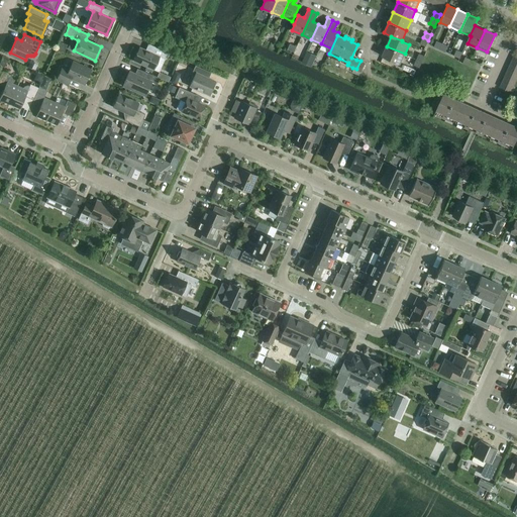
[(426,46),(428,40),(423,37),(420,43),(426,46)]
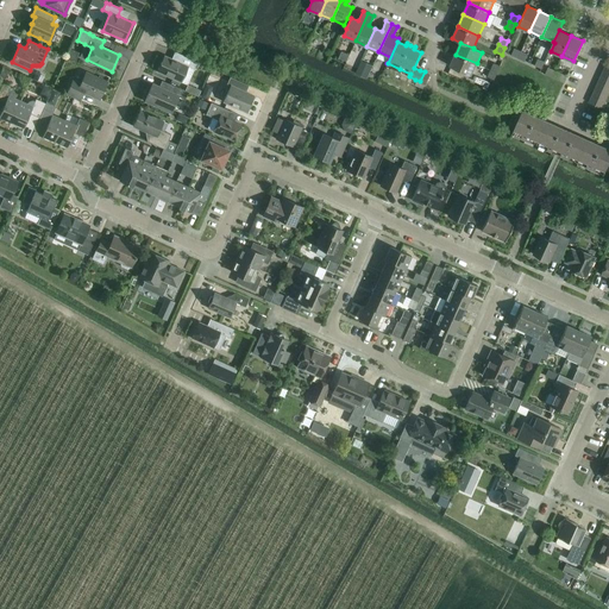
[(518,57),(521,51),(514,48),(512,55),(518,57)]
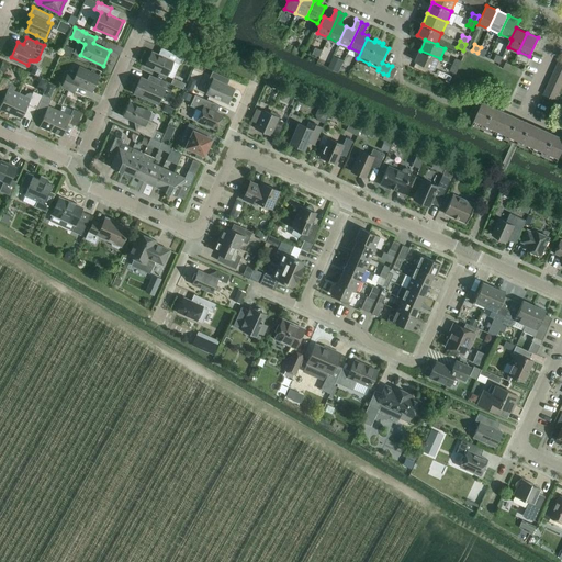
[(484,56),(487,51),(481,47),(478,53),(484,56)]
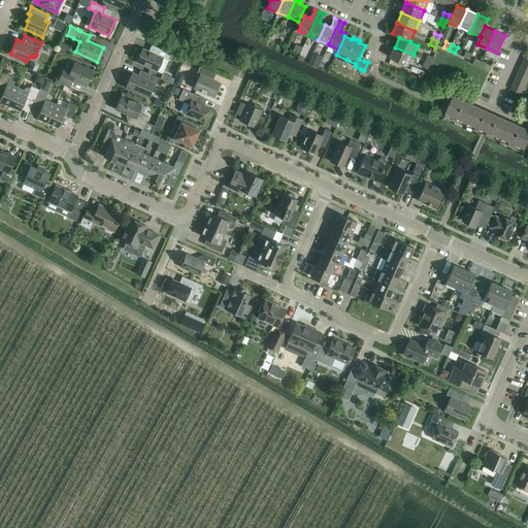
[(171,54),(157,47),(155,54),(142,48),(136,62),(156,71),(162,58),(168,60),(171,54)]
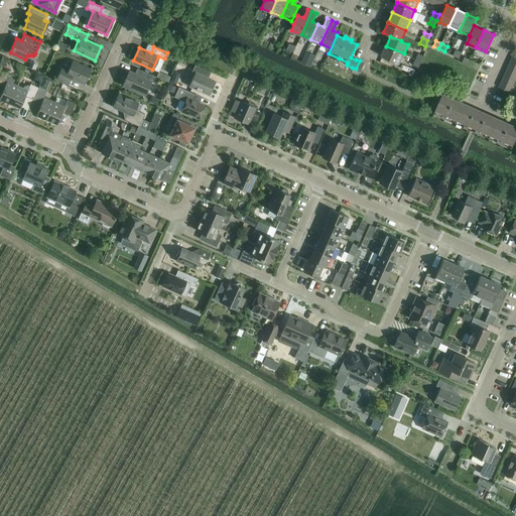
[(399,63),(403,54),(404,53),(386,46),(381,55),(399,63)]
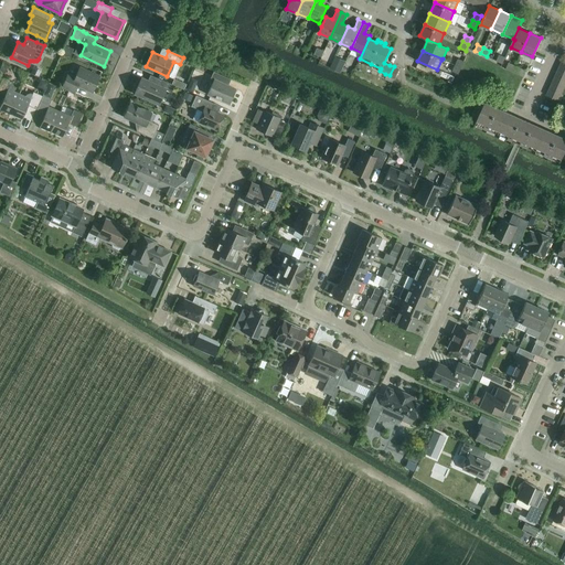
[(502,63),(505,57),(499,54),(496,61),(502,63)]
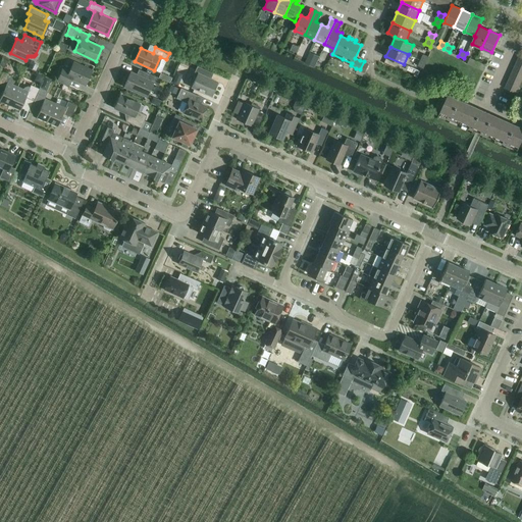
[(426,62),(428,56),(423,54),(420,59),(426,62)]
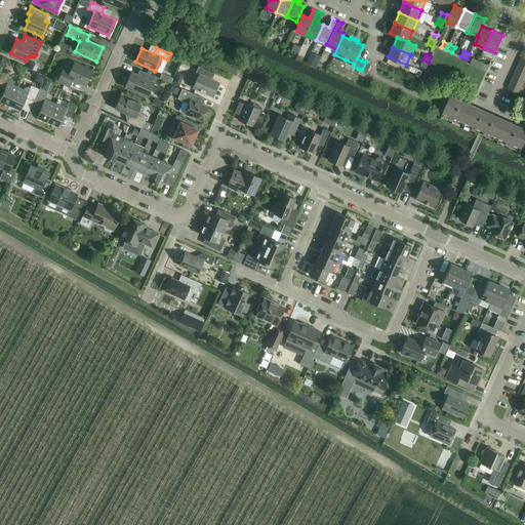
[(476,67),(479,61),(472,57),(470,64),(476,67)]
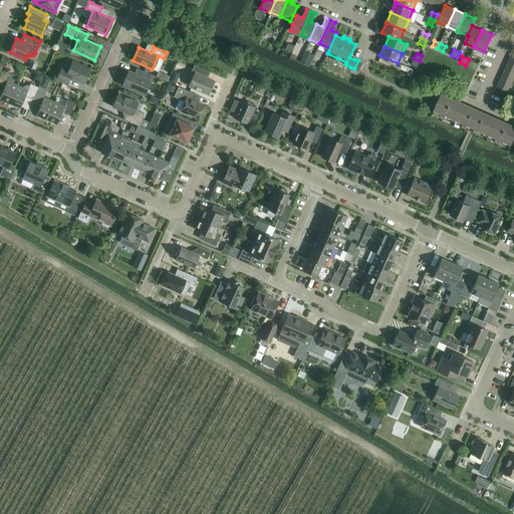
[(417,67),(420,61),(414,58),(412,64),(417,67)]
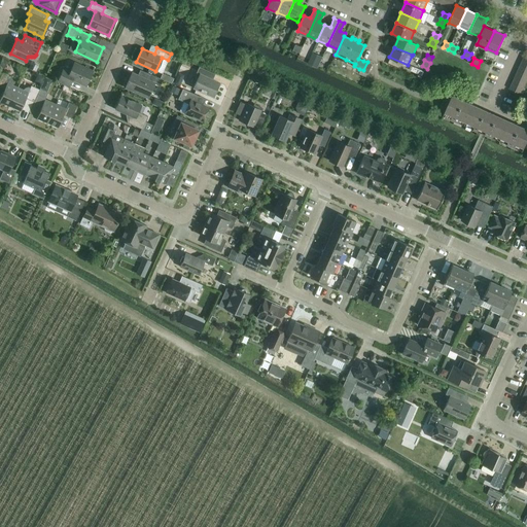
[(37,72),(39,68),(37,67),(39,65),(32,61),(29,68),(36,71),(37,72)]
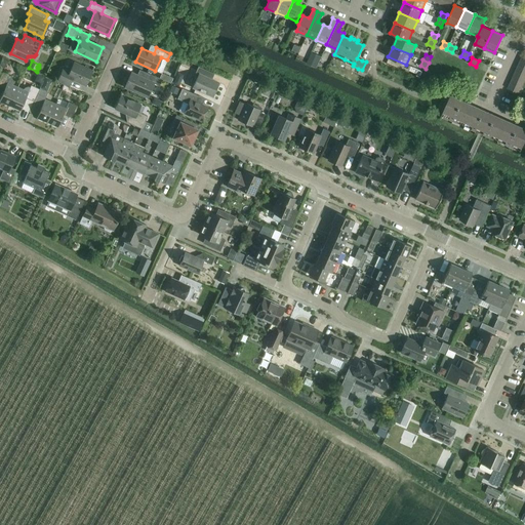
[(486,71),(487,69),(488,66),(479,61),(476,67),(486,71)]
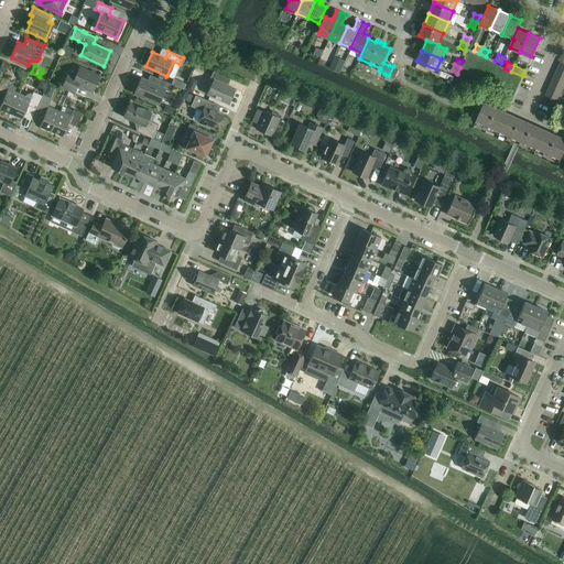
[(93,91),(99,76),(89,72),(79,67),(75,77),(67,74),(62,86),(64,87),(74,91),(77,85),(93,91)]
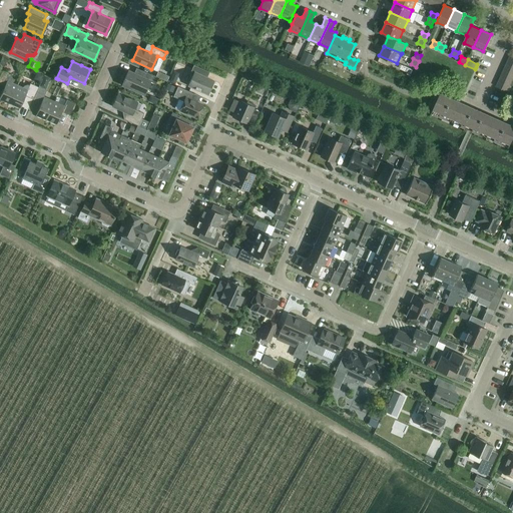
[(210,87),(213,80),(202,76),(205,70),(193,64),(190,71),(193,73),(187,85),(204,92),(207,86),(210,87)]
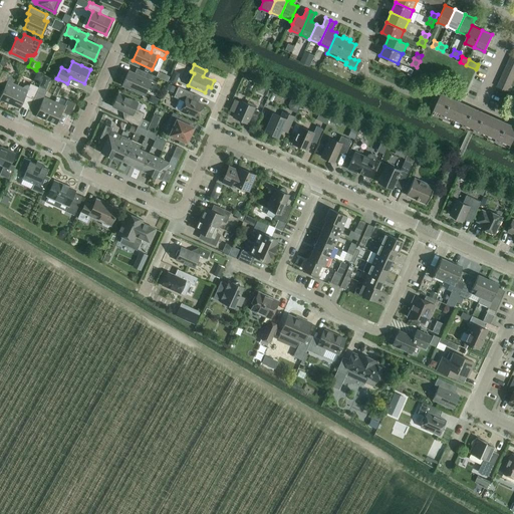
[(513,67),(507,64),(504,70),(513,73),(513,67)]
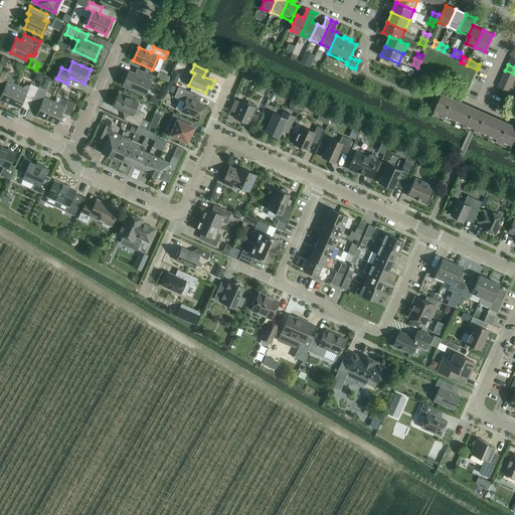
[(168,74),(175,77),(178,71),(171,68),(168,74)]
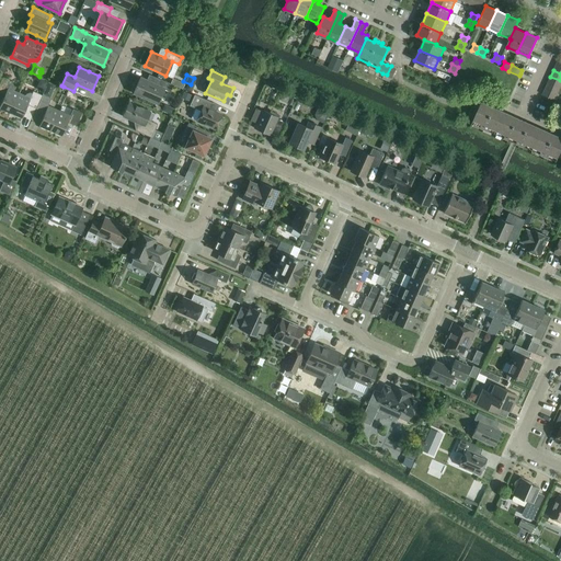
[(2,77),(0,81),(0,96),(0,98),(2,99),(0,103),(0,107),(10,112),(19,93),(13,91),(14,89),(13,83),(10,82),(11,81),(2,78),(2,77)]
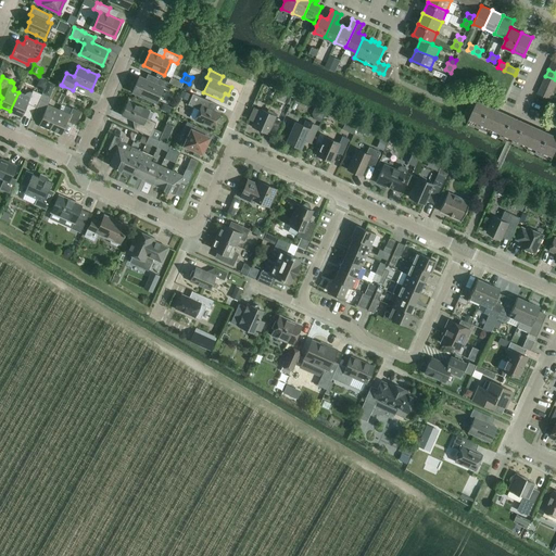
[(172,84),(163,80),(153,76),(151,83),(138,77),(131,91),(156,102),(162,88),(168,91),(172,84)]
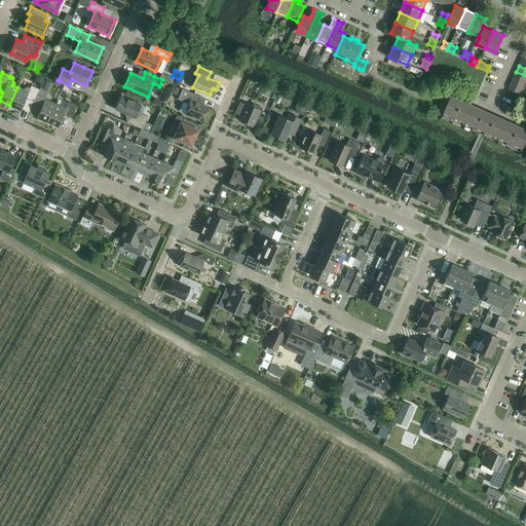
[(525,75),(516,72),(514,77),(525,82),(525,78),(525,75)]
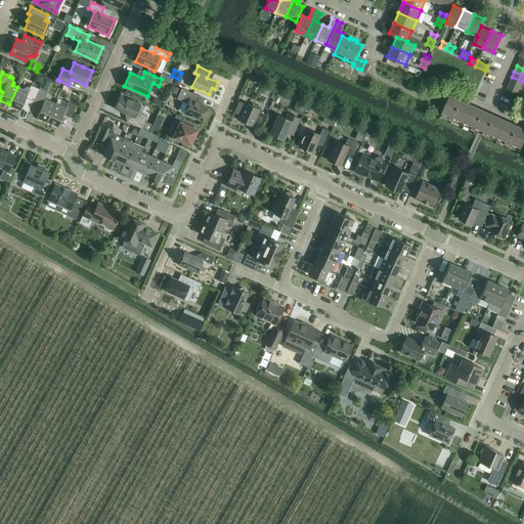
[(512,77),(509,83),(520,87),(521,85),(523,82),(512,77)]
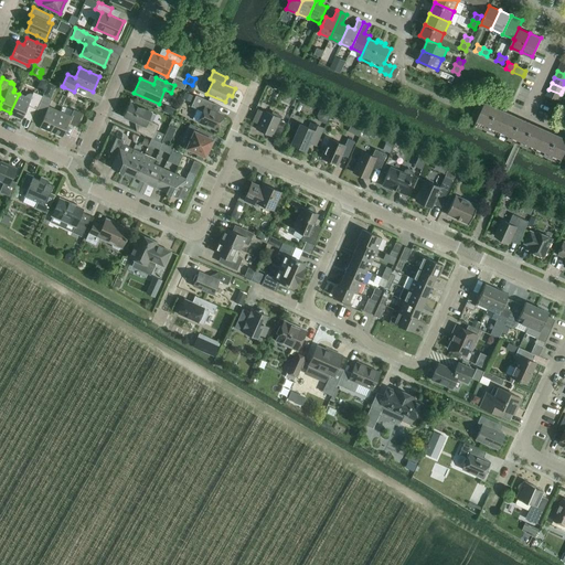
[(548,89),(546,95),(558,100),(561,94),(548,89)]
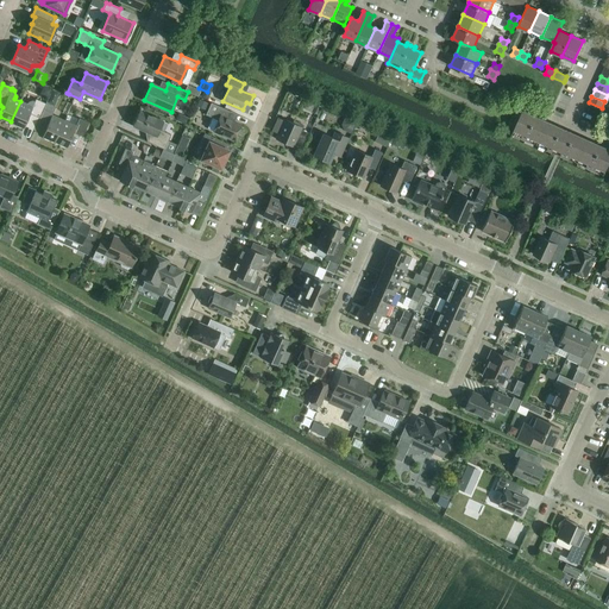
[(20,101),(11,121),(24,127),(30,113),(39,118),(44,106),(45,104),(36,99),(35,101),(33,101),(32,100),(31,100),(31,101),(30,101),(29,101),(27,102),(27,104),(26,104),(20,101)]
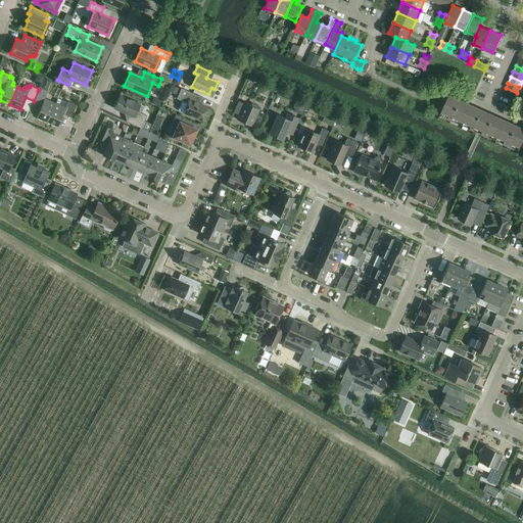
[(200,120),(206,106),(193,101),(196,94),(187,90),(181,88),(176,98),(187,103),(183,112),(200,120)]
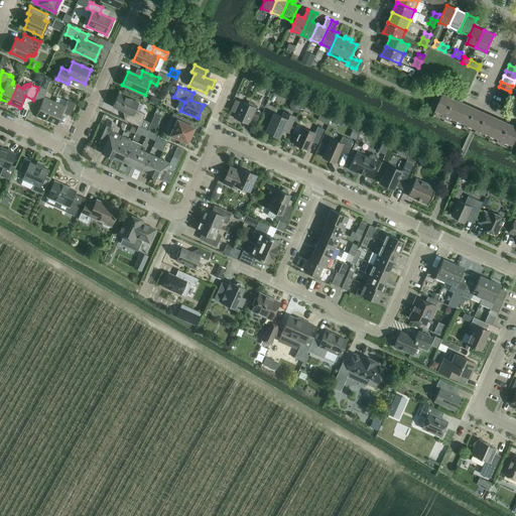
[(269,97),(272,90),(267,88),(264,95),(269,97)]
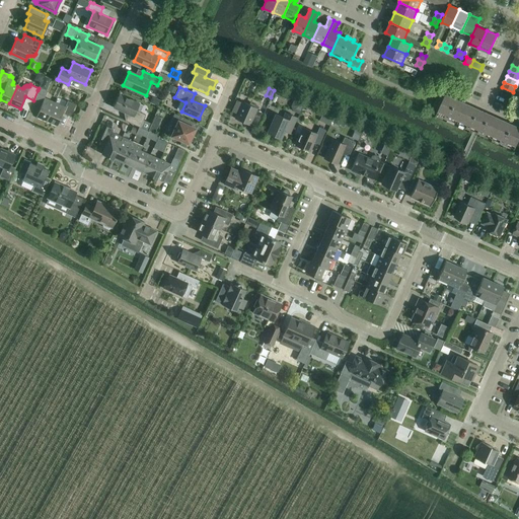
[(140,127),(145,115),(135,110),(139,103),(119,94),(114,107),(128,114),(125,121),(138,127),(140,127)]
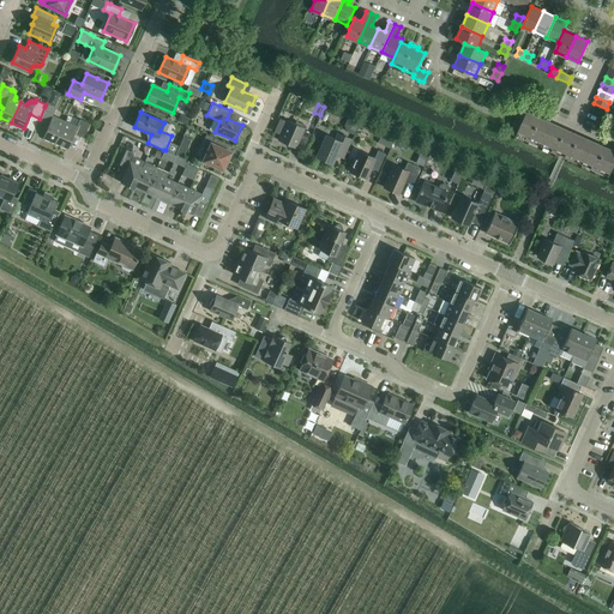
[(613,169),(613,150),(572,132),(527,112),(516,134),(560,154),(563,155),(609,176),(612,169),(613,169)]
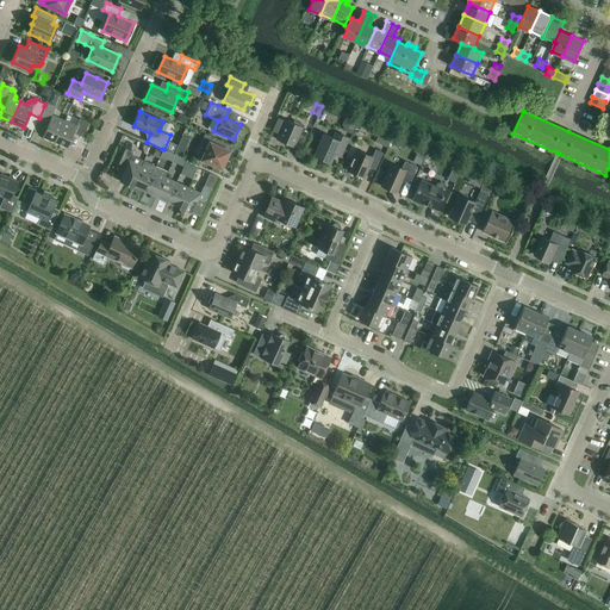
[(55,141),(64,120),(51,114),(43,136),(55,141)]
